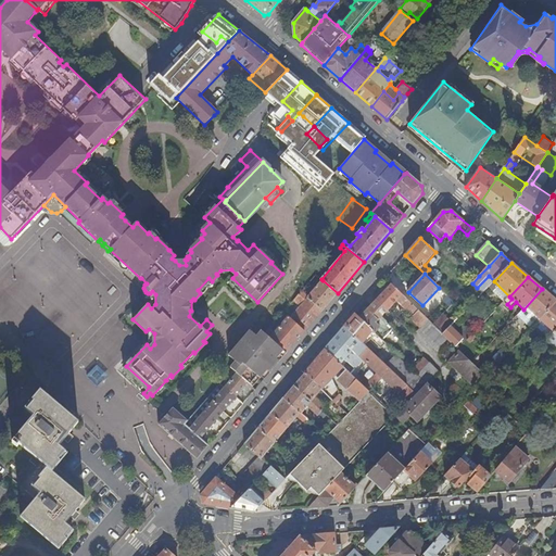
[(290,319),(304,332),(338,293),(323,280),(308,295),(302,290),(293,300),(301,306),(290,319)]
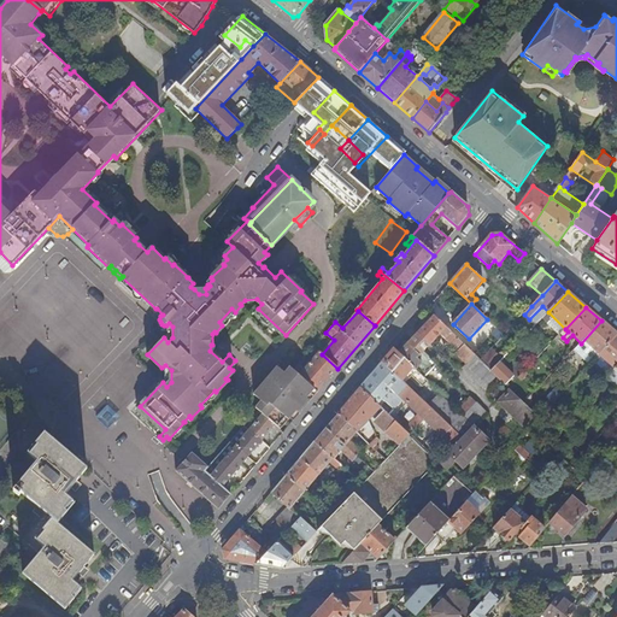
[(560,334),(565,329),(548,312),(542,318),(560,334)]
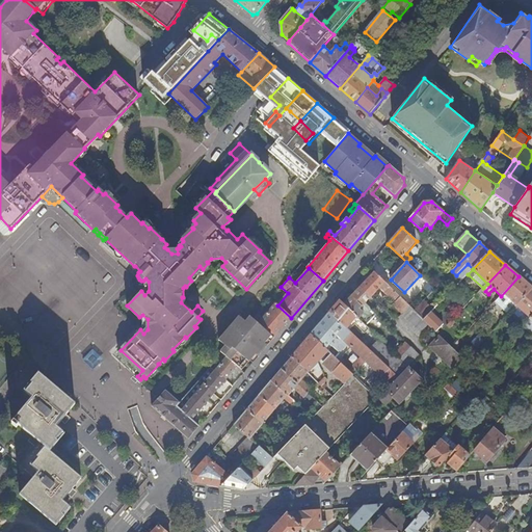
[(396,293),(375,273),(362,287),(361,288),(372,297),(373,296),(376,299),(382,292),(390,298),(396,293)]
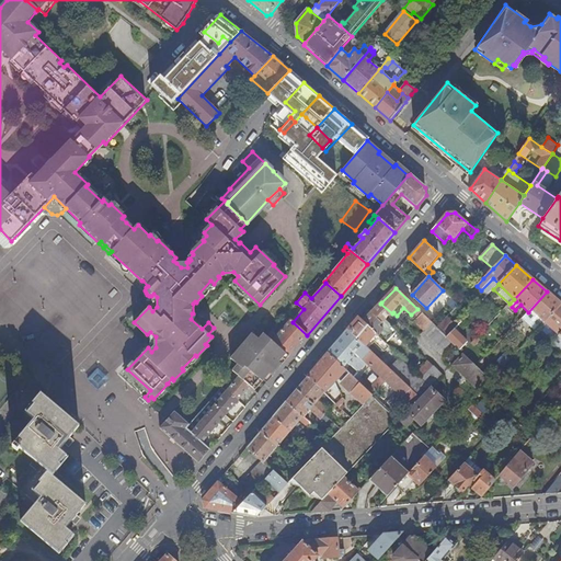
[(545,322),(560,304),(547,292),(528,312),(525,315),(540,328),(545,322)]
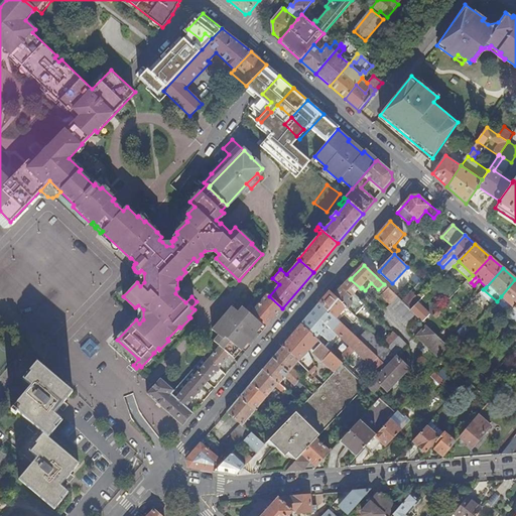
[(416,286),(421,281),(418,277),(413,282),(416,286)]
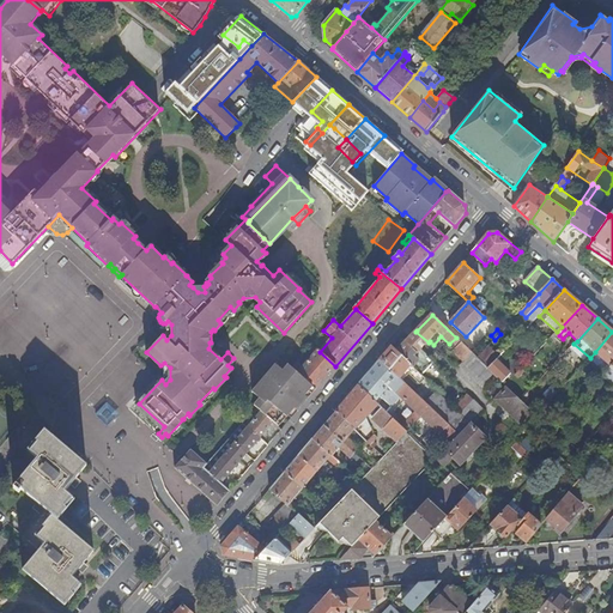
[(429,343),(416,332),(396,352),(422,376),(434,363),(426,356),(428,356),(422,350),(429,343)]
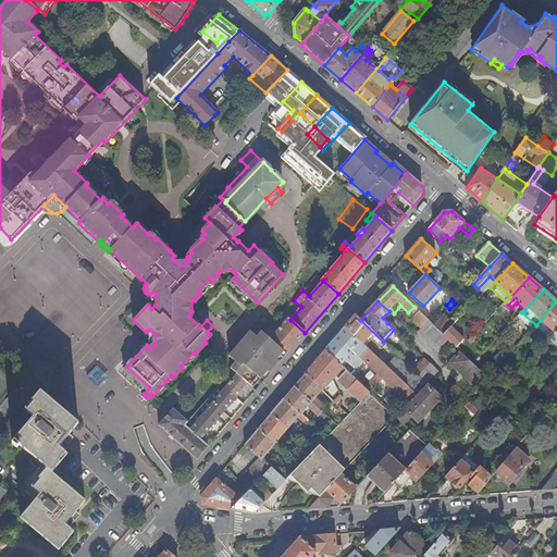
[(556,332),(556,331),(556,301),(541,320),(556,332)]
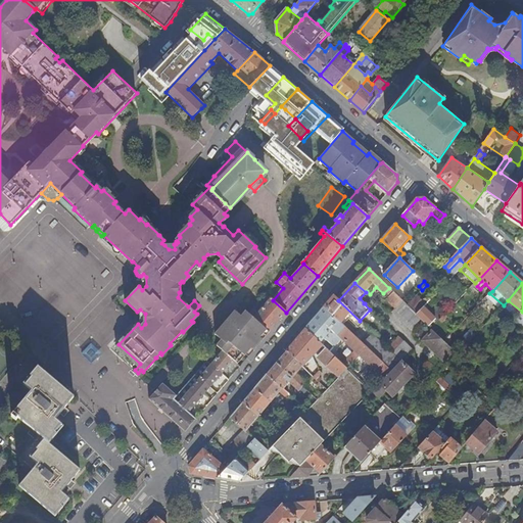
[(408,305),(389,288),(383,293),(389,299),(387,301),(396,310),(392,314),(399,321),(411,308),(408,305)]
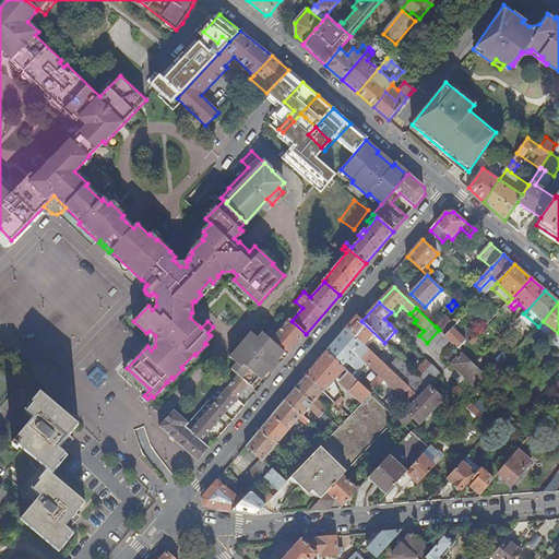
[(281,329),(297,344),(306,334),(292,321),(284,314),(282,317),(287,321),(284,324),(278,320),(275,324),(281,329)]
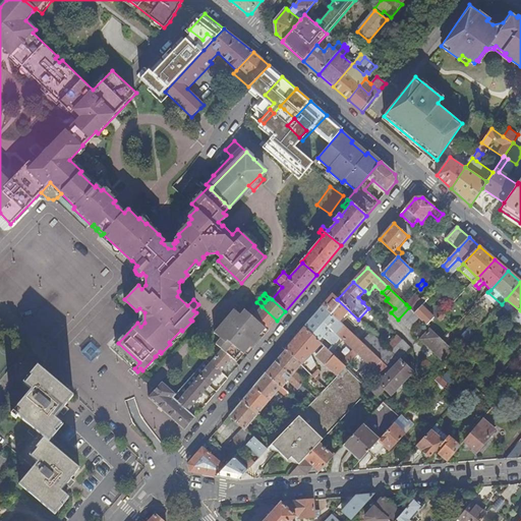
[(337,299),(333,295),(324,305),(340,322),(345,315),(356,327),(361,323),(358,320),(337,299)]
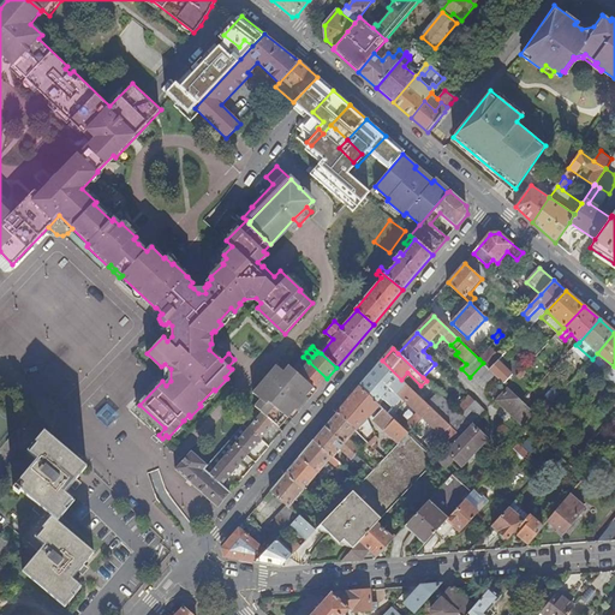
[(608,374),(614,366),(597,353),(592,359),(593,360),(608,374)]
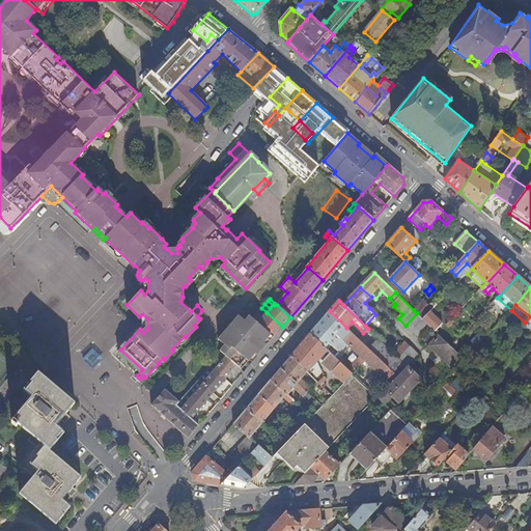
[(346,328),(330,311),(310,334),(326,350),(330,345),(340,354),(347,344),(361,357),(352,366),(357,370),(365,362),(390,386),(398,378),(370,351),(346,328)]
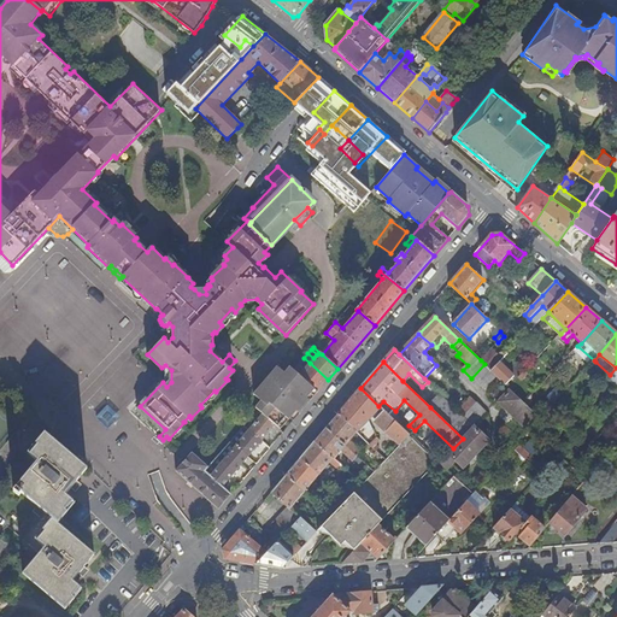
[(293,370),(318,392),(328,380),(310,363),(306,368),(300,363),(293,370)]
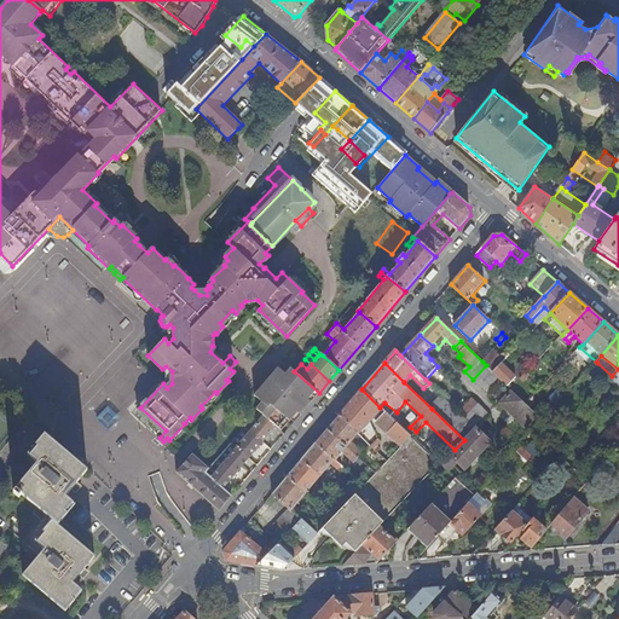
[(515,377),(502,364),(492,372),(498,379),(507,386),(515,377)]
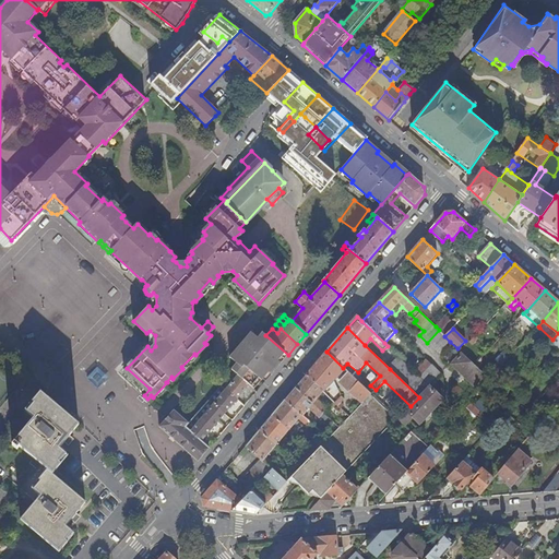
[(450,342),(444,336),(439,330),(427,343),(439,354),(450,342)]
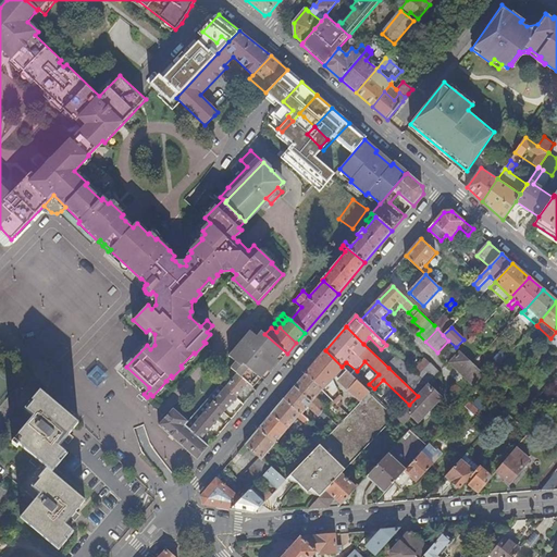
[(248,384),(256,391),(287,354),(264,334),(261,331),(257,336),(251,343),(245,337),(229,357),(236,362),(231,369),(233,371),(237,374),(248,384)]
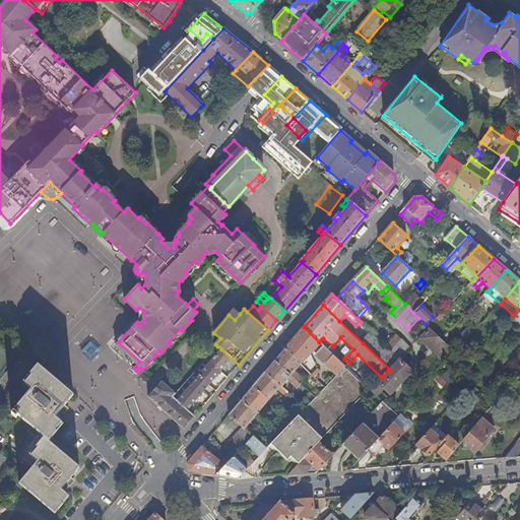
[(235,320),(240,314),(234,309),(229,315),(235,320)]
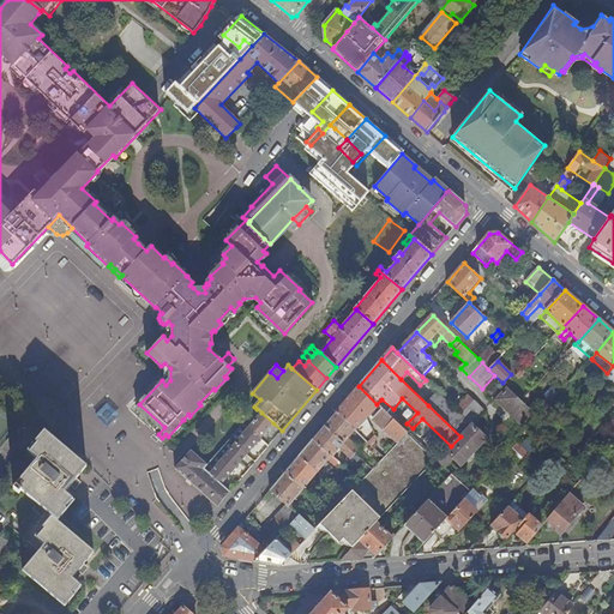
[(377,404),(359,386),(336,414),(354,431),(355,429),(361,423),(368,429),(371,427),(366,417),(377,404)]
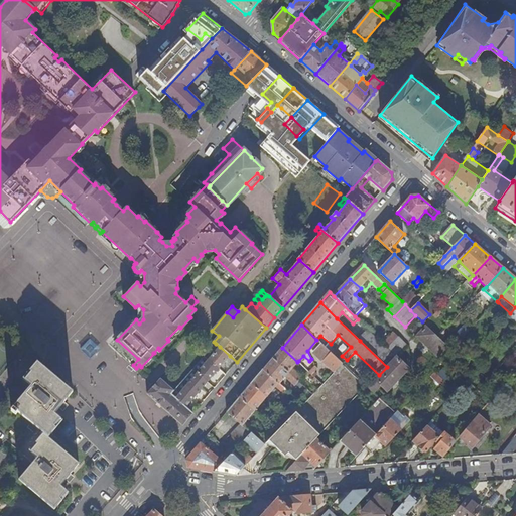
[(437,356),(447,347),(438,338),(426,327),(417,337),(437,356)]
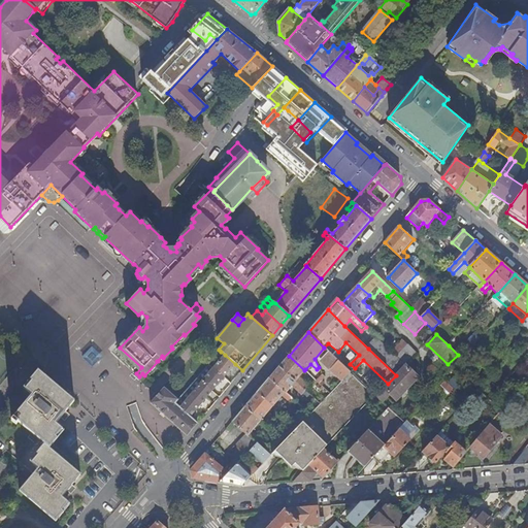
[(377,338),(368,349),(396,375),(405,365),(392,352),(377,338)]
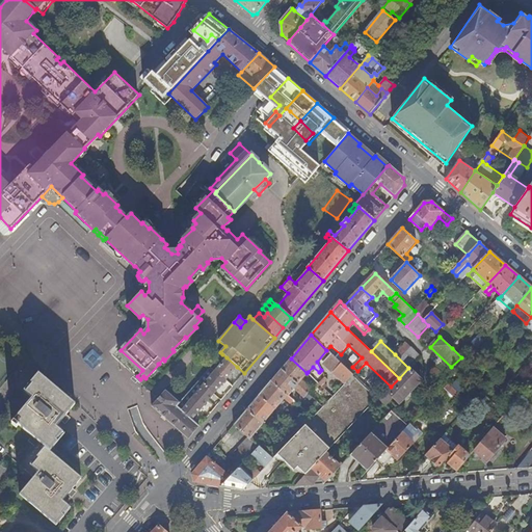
[(395,354),(408,368),(420,356),(406,343),(395,354)]
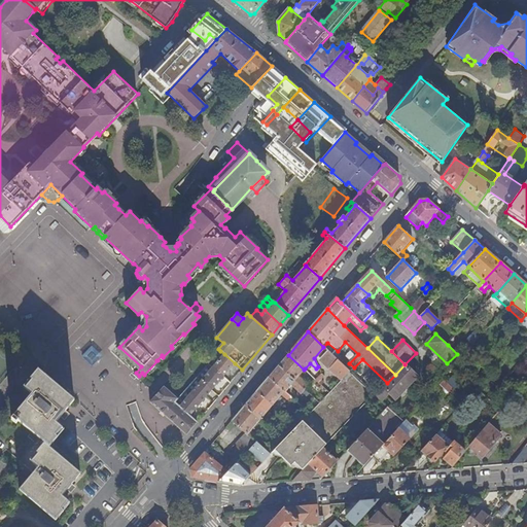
[(350,373),(327,351),(320,359),(343,380),(350,373)]
